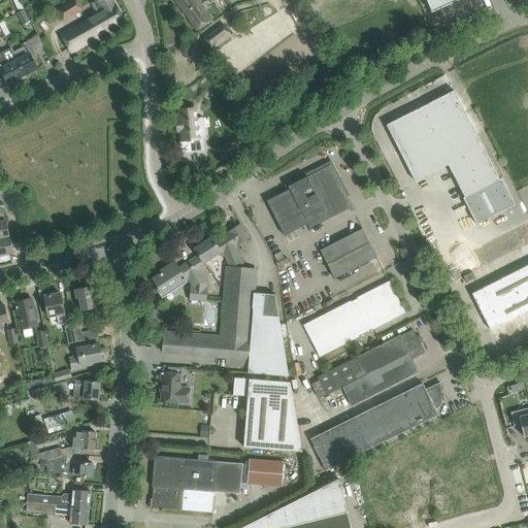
[(61,19),(63,22),(83,9),(81,7),(83,7),(78,0),(69,0),(55,9),(56,11),(55,11),(60,20),(61,19)]
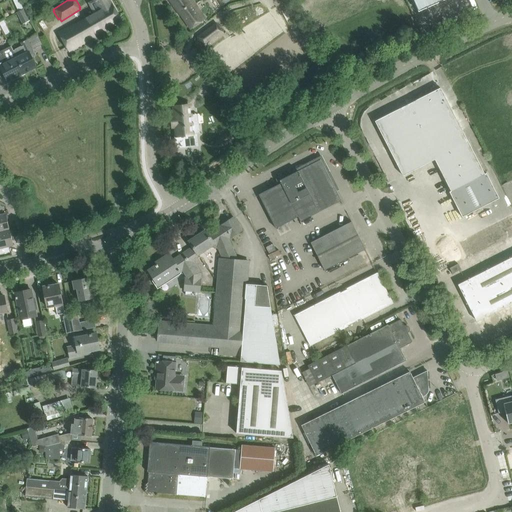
[(73,25),(59,33),(69,51),(96,36),(95,34),(105,29),(105,30),(121,21),(111,3),(111,4),(109,0),(95,0),(101,11),(74,26),(73,25)]
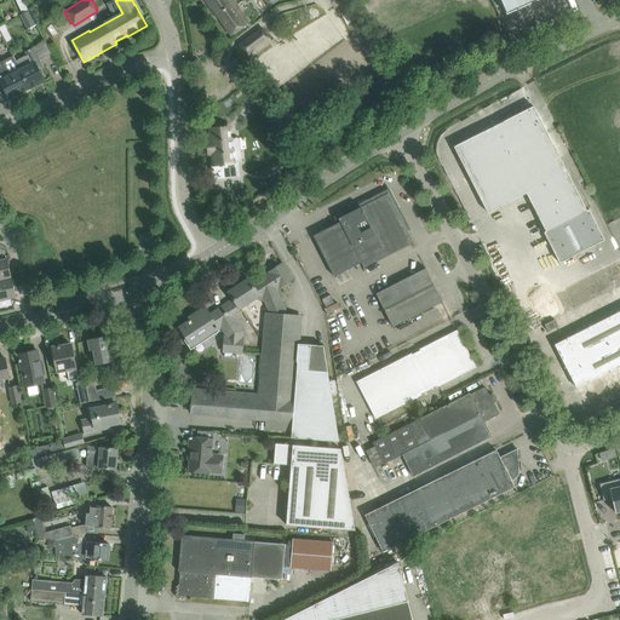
[(231,0),(202,0),(217,19),(219,18),(231,35),(248,23),(231,0)]
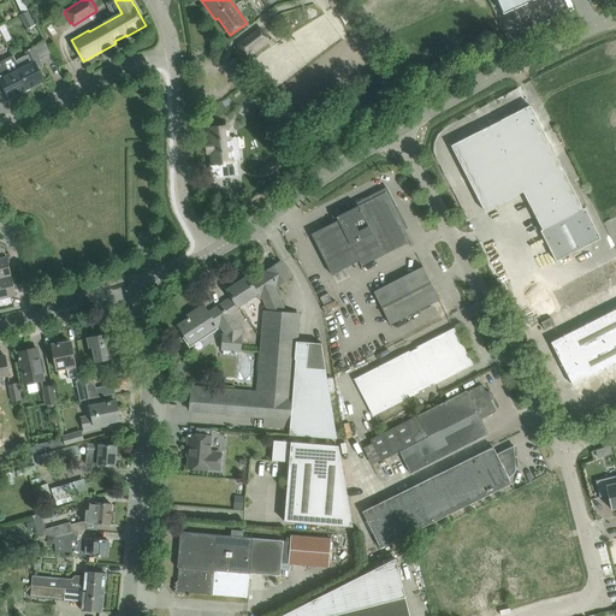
[(496,0),(499,5),(498,5),(503,15),(535,0),(496,0)]
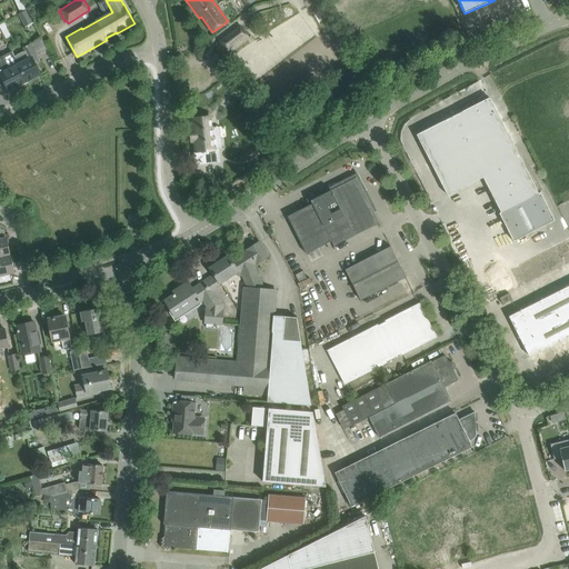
[(25,28),(32,23),(26,10),(18,15),(25,28)]
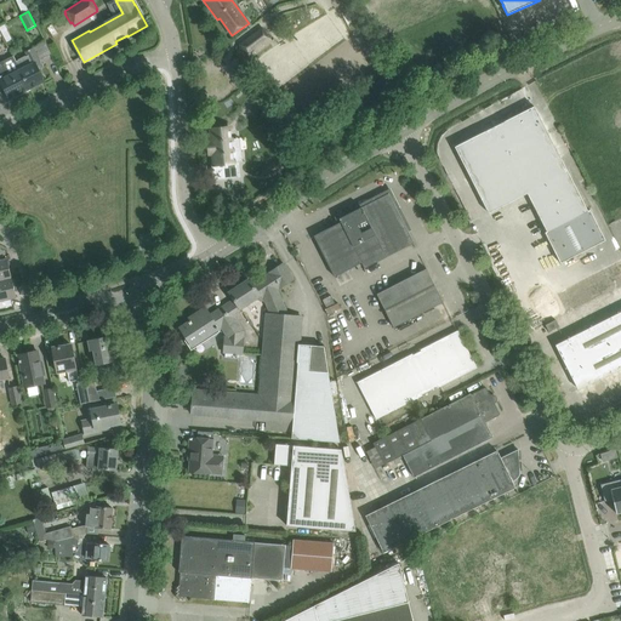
[(250,58),(271,41),(262,29),(240,46),(250,58)]
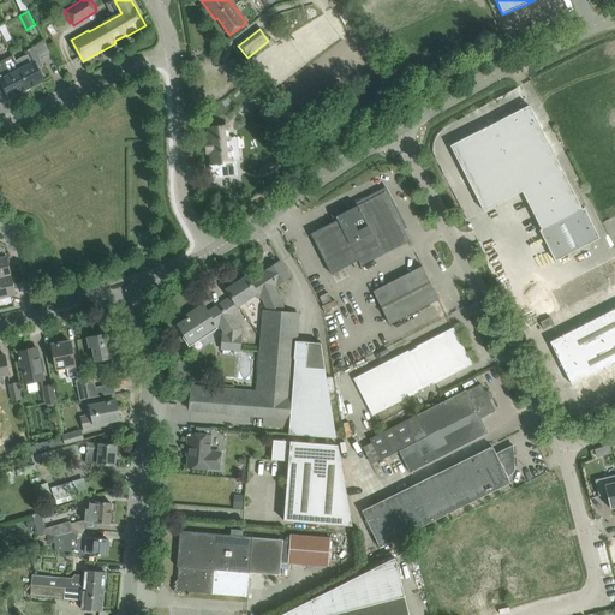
[(33,48),(25,52),(28,55),(25,57),(24,55),(17,59),(17,60),(16,61),(29,88),(43,81),(37,69),(42,66),(39,60),(51,53),(46,45),(34,49),(33,48)]
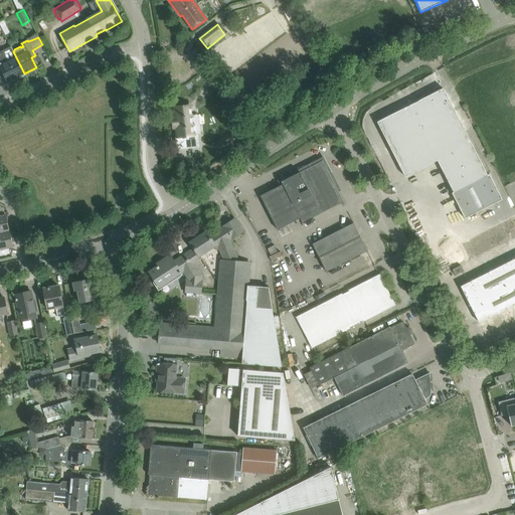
[(0,69),(2,72),(3,72),(8,81),(24,73),(13,51),(11,47),(1,51),(0,52),(0,69)]
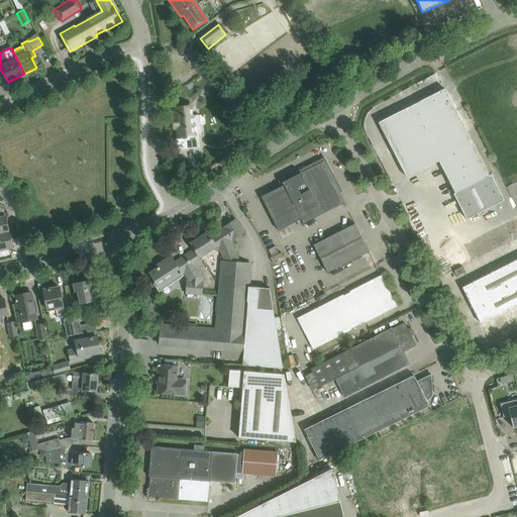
[(203,74),(207,78),(215,72),(211,68),(203,74)]
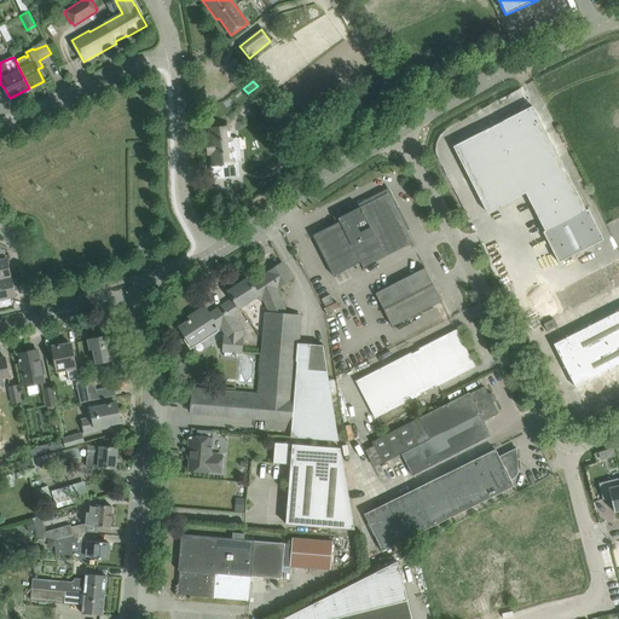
[(532,106),(505,120),(574,254),(603,239),(588,209),(586,210),(532,106)]
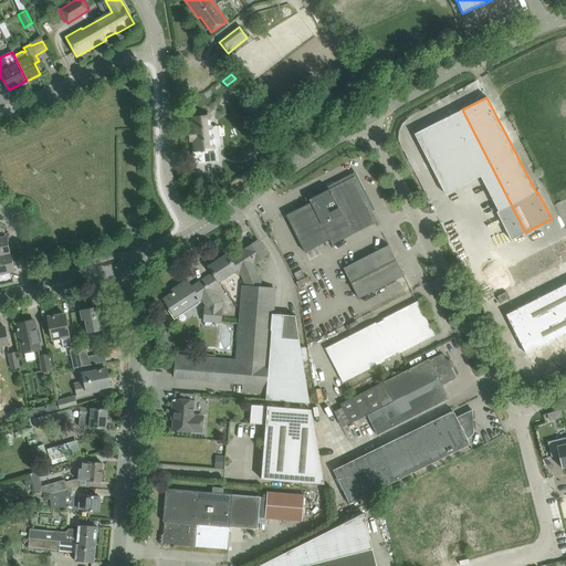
[(441,119),(438,122),(469,182),(481,176),(499,212),(496,212),(511,240),(525,232),(462,109),(459,111),(459,109),(441,119)]
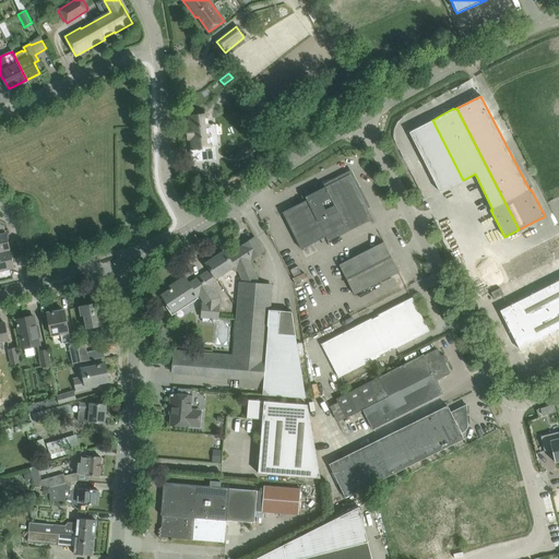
[(192,128),(190,128),(191,139),(193,139),(193,142),(191,143),(191,149),(203,147),(205,162),(216,161),(214,146),(219,145),(218,134),(211,135),(209,116),(191,118),(192,128)]
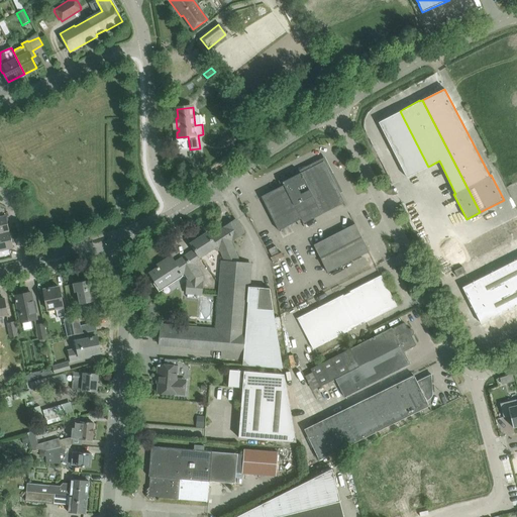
[(428,167),(400,111),(379,122),(407,178),(428,167)]
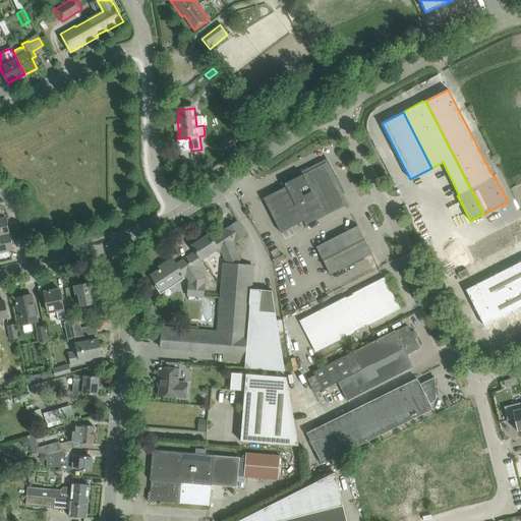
[(263,198),(268,208),(281,232),(303,221),(305,225),(347,204),(326,163),(284,183),(286,186),(263,198)]
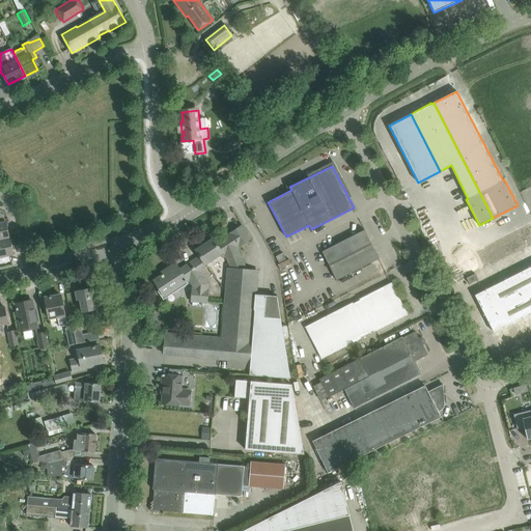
[(0,240),(9,239),(6,222),(0,223),(0,240)]
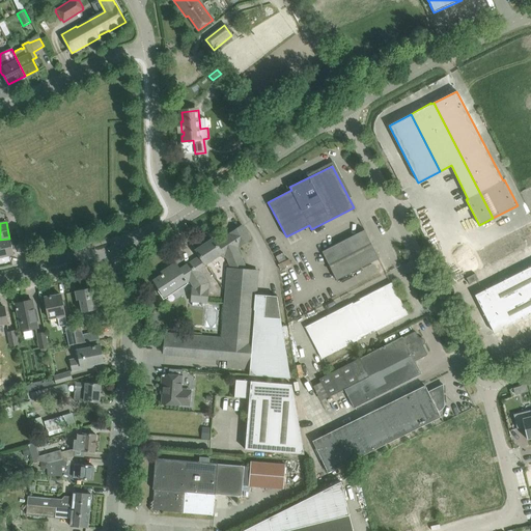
[(213,240),(196,250),(205,264),(223,252),(225,255),(225,254),(228,261),(241,256),(236,248),(250,239),(242,226),(231,233),(232,235),(217,246),(213,240)]
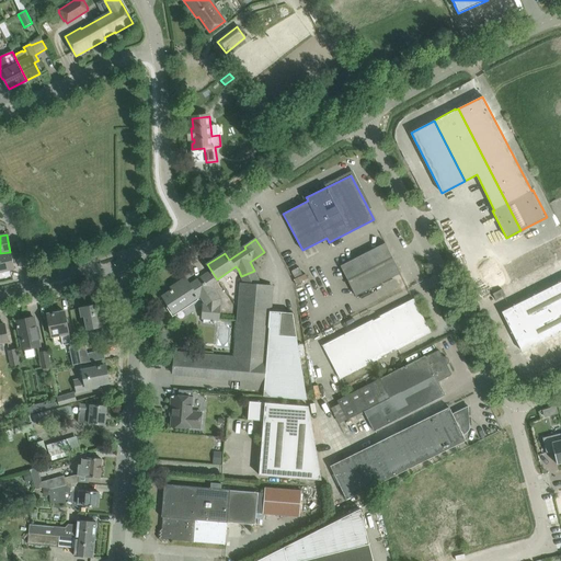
[(385,243),(375,248),(340,265),(355,296),(400,273),(385,243)]
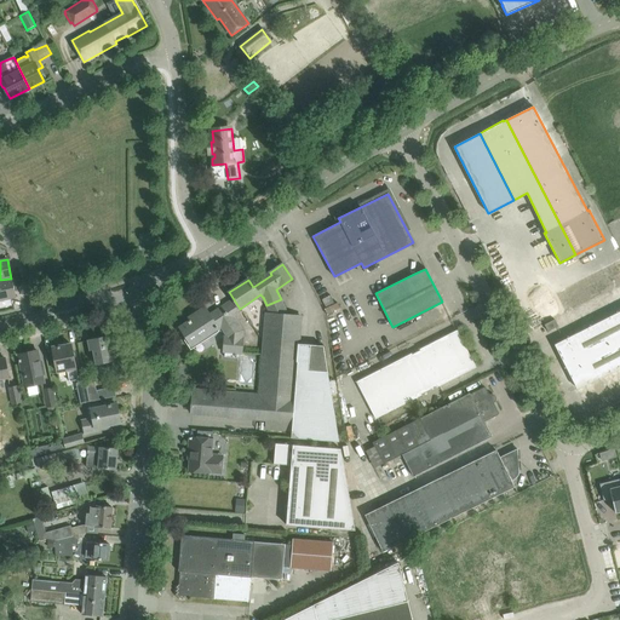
[(0,308),(12,305),(11,299),(16,297),(11,279),(0,280),(0,308)]
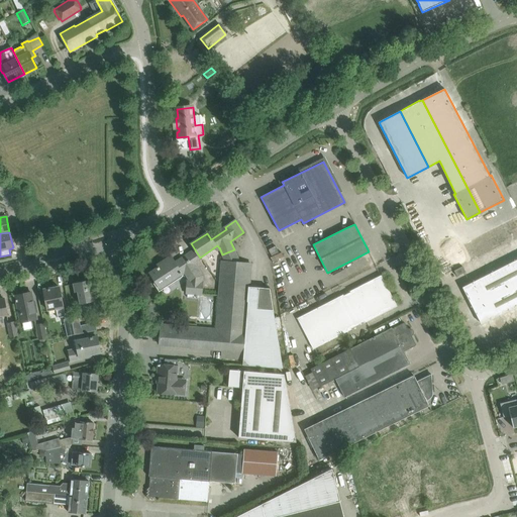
[(234,249),(222,254),(225,263),(221,262),(220,278),(219,296),(216,329),(245,332),(243,359),(243,366),(282,369),(277,334),(276,328),(270,289),(249,287),(250,264),(239,264),(234,249)]
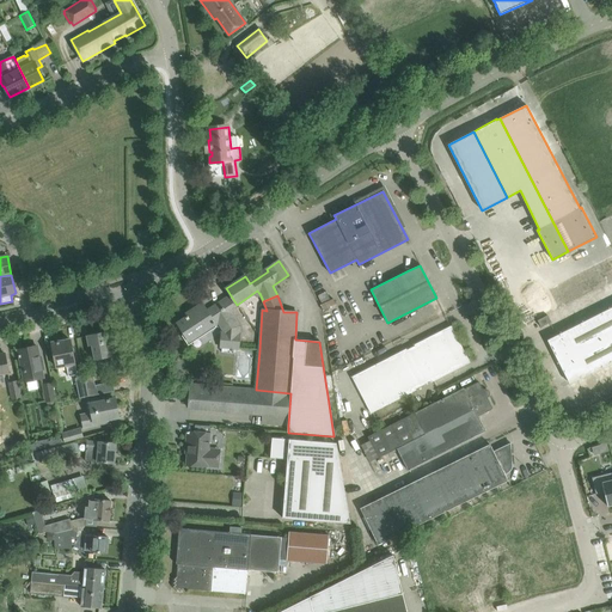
[(222,301),(207,312),(215,324),(219,322),(226,334),(222,334),(221,348),(238,349),(239,335),(238,335),(239,326),(230,311),(222,301)]
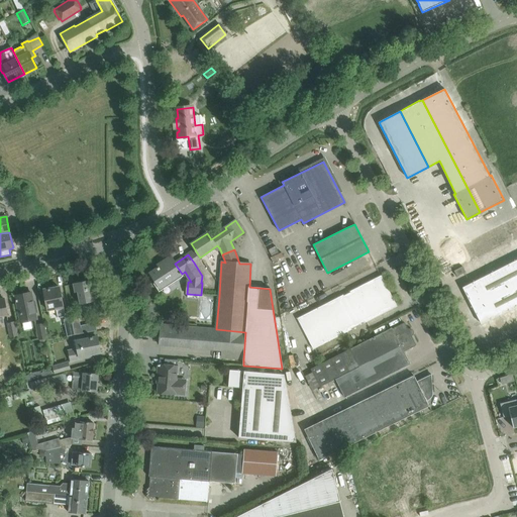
[(161,288),(169,283),(167,280),(179,273),(181,275),(182,274),(175,264),(171,256),(157,266),(158,267),(157,268),(158,269),(150,274),(161,288)]
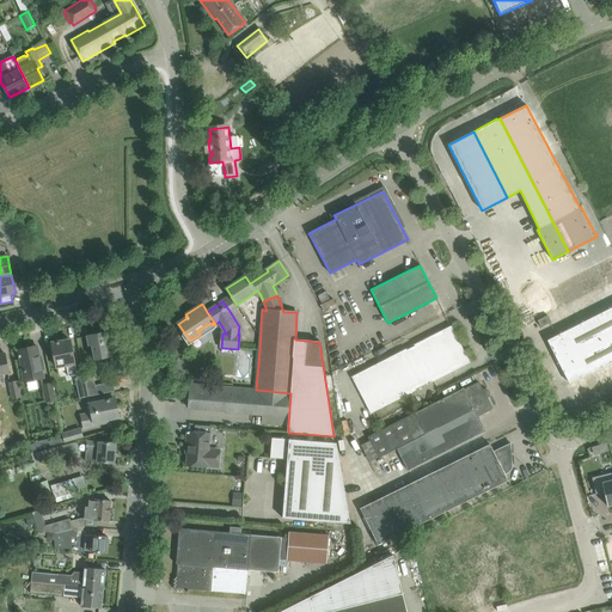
[(611,307),(554,337),(550,347),(569,384),(611,361),(611,307)]
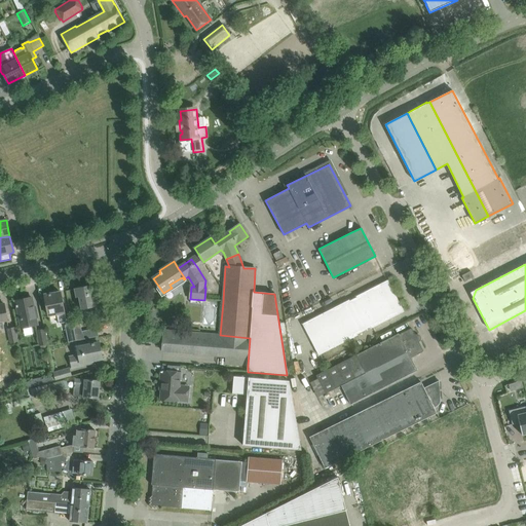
[(474,276),(471,271),(461,275),(464,282),(474,276)]
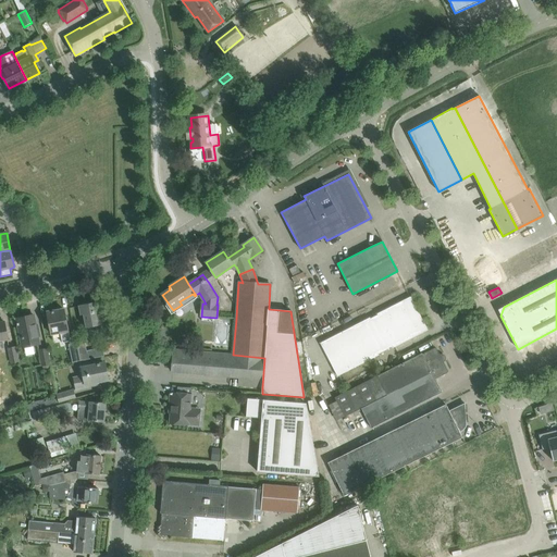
[(410,297),(400,301),(376,313),(378,316),(371,319),(370,318),(320,343),(337,376),(379,356),(379,354),(387,349),(388,350),(428,330),(410,297)]
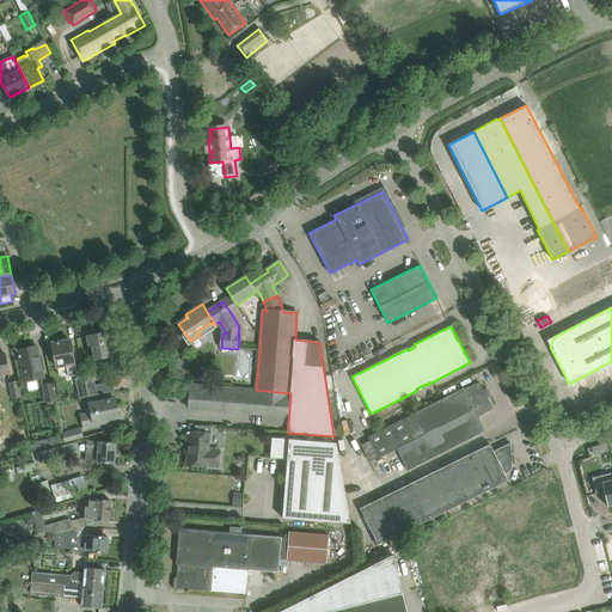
[(86,336),(89,347),(92,346),(95,360),(105,357),(108,366),(115,365),(110,341),(108,342),(105,331),(86,336)]
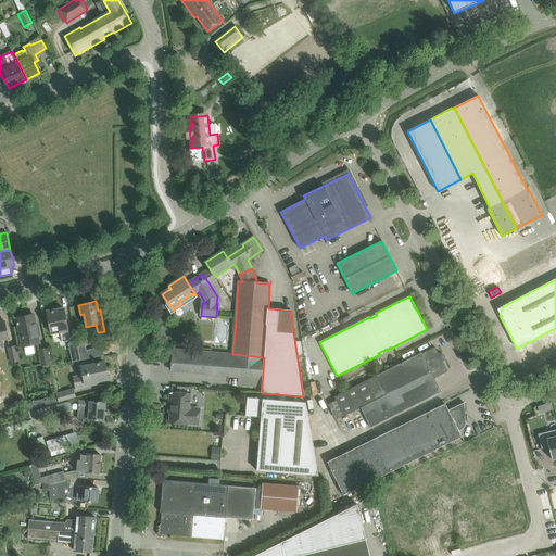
[(47,312),(49,323),(51,333),(60,331),(62,342),(70,340),(64,308),(53,311),(53,310),(47,312)]
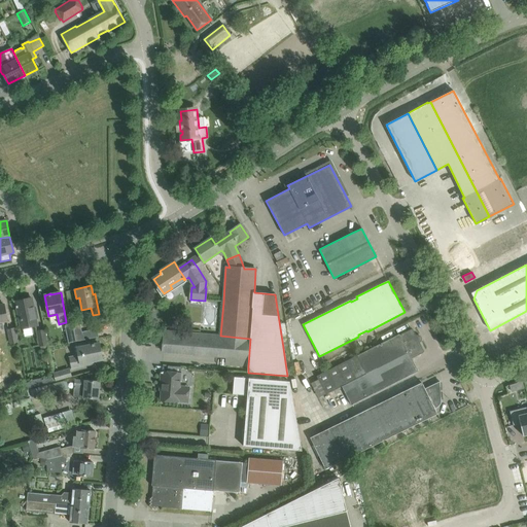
[(15,302),(16,306),(21,328),(37,325),(32,299),(15,302)]
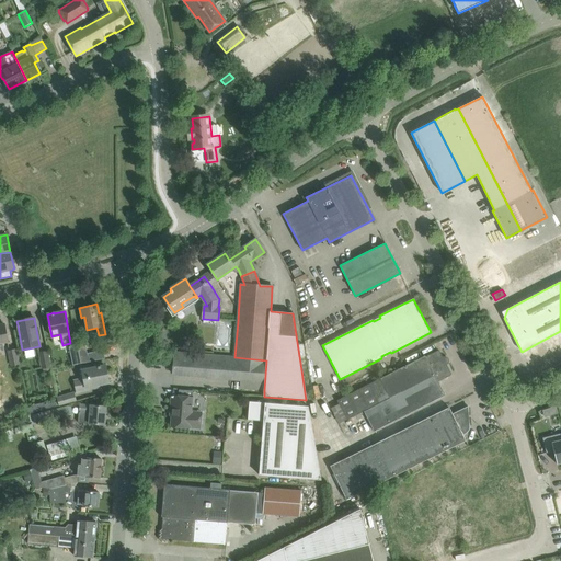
[(103,350),(88,353),(86,343),(78,345),(81,364),(88,362),(105,358),(103,350)]
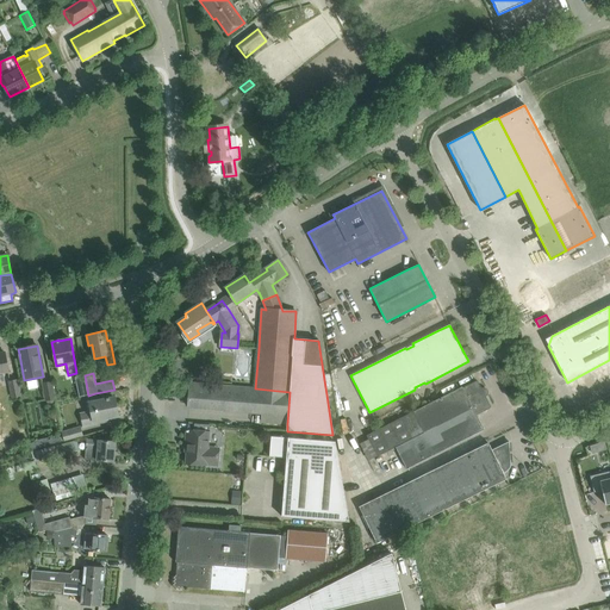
[(79,397),(88,396),(85,375),(75,377),(79,397)]
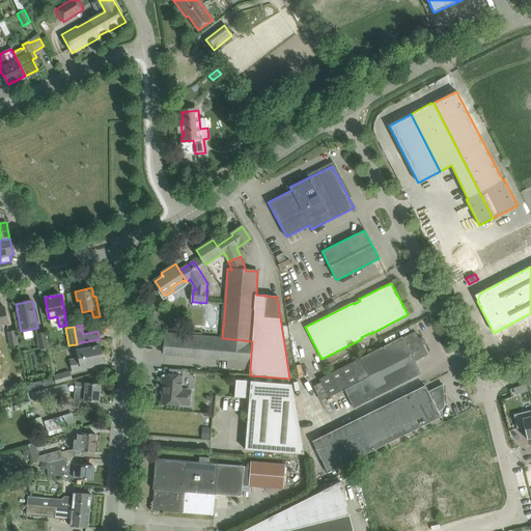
[(10,346),(18,344),(16,331),(8,332),(10,346)]
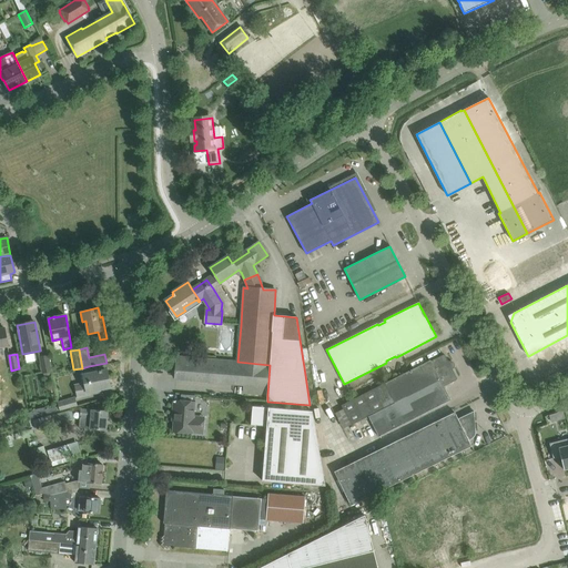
[(421,365),(342,405),(352,425),(369,416),(379,436),(440,405),(450,399),(444,386),(456,381),(456,379),(457,378),(456,377),(445,356),(445,355),(444,355),(443,355),(430,361),(430,359),(421,365)]
